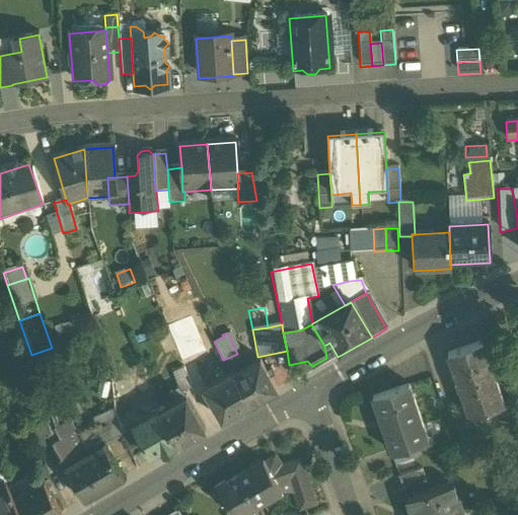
[(307,361),(289,365),(293,381),(338,357),(329,343),(324,346),(326,358),(312,366),(307,361)]
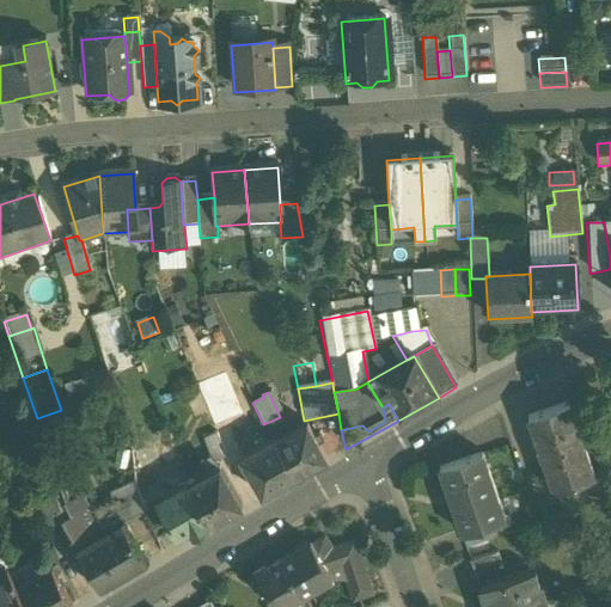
[(593,480),(567,405),(527,420),(554,495),(593,480)]
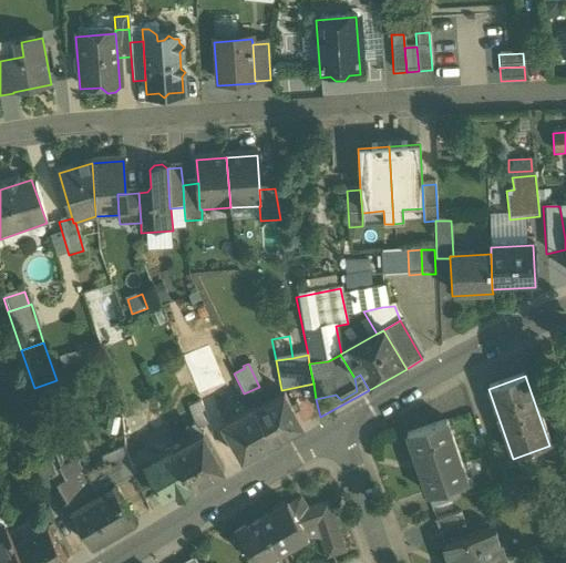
[(283,397),(253,413),(271,446),(301,429),(294,416),(288,408),(283,397)]
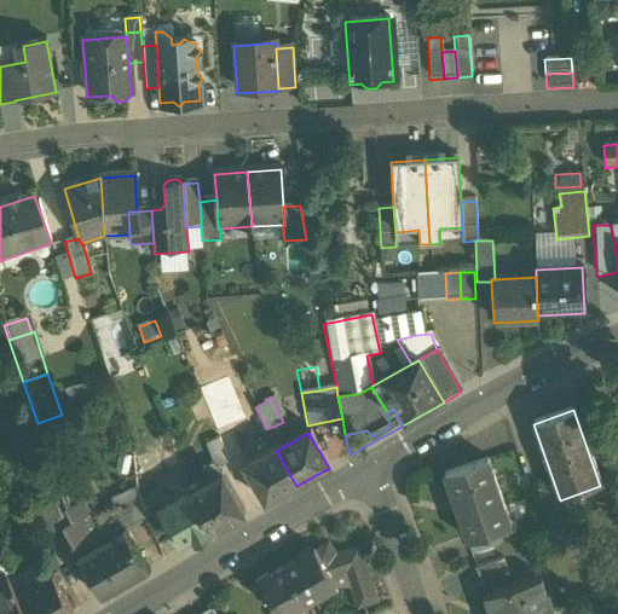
[(229,464),(218,440),(204,446),(212,465),(215,471),(218,470),(229,464)]
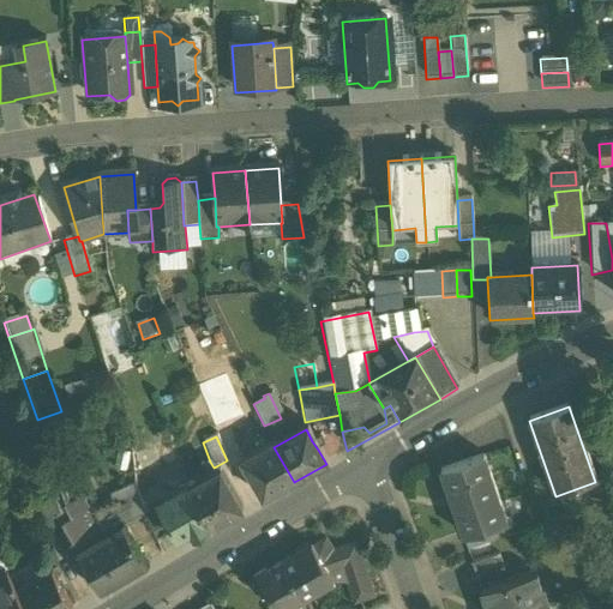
[(324,446),(318,438),(312,441),(318,450),(324,446)]
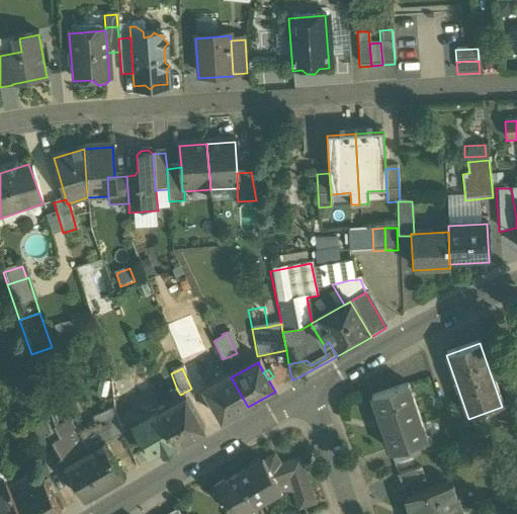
[(231,377),(230,375),(202,391),(221,423),(248,407),(231,377)]
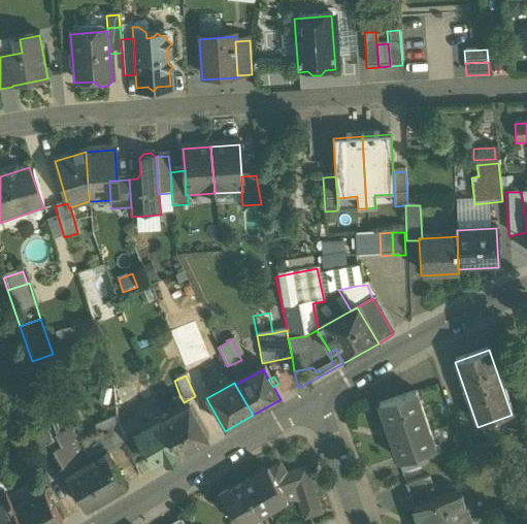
[(416,394),(379,406),(397,462),(425,453),(434,450),(416,394)]
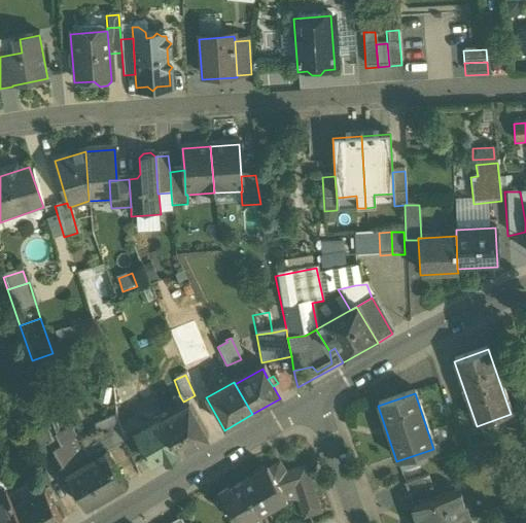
[(180,396),(171,402),(177,412),(187,407),(185,401),(183,402),(180,396)]
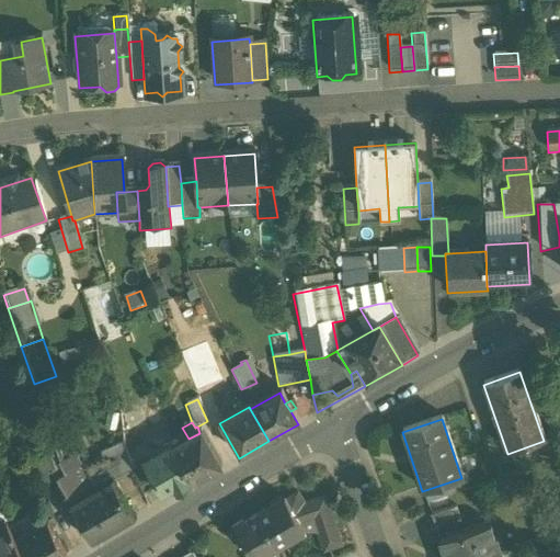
[(189,439),(171,448),(172,451),(192,485),(220,468),(200,433),(189,439)]
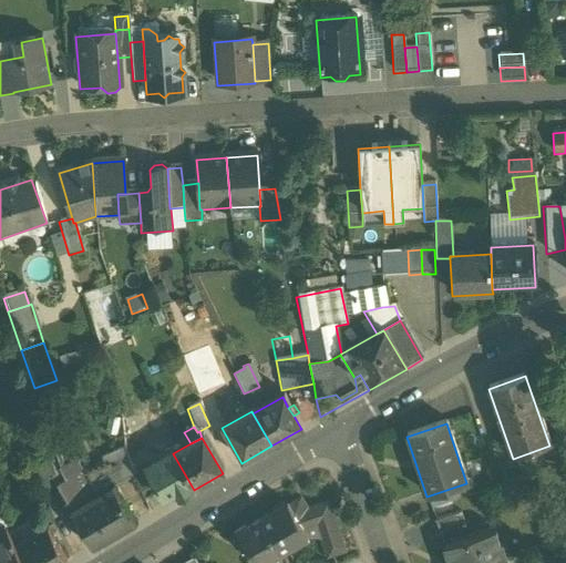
[(45,450),(19,459),(30,490),(52,478),(55,477),(49,459),(45,450)]
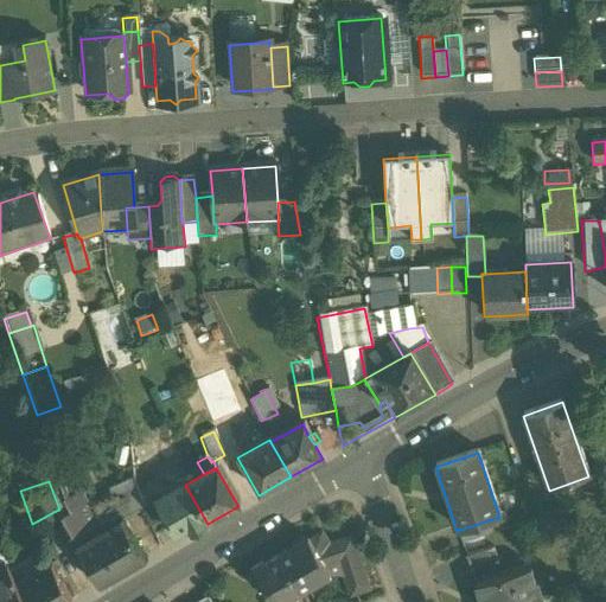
[(81,495),(67,504),(61,487),(52,491),(59,510),(56,511),(61,519),(87,505),(81,495)]
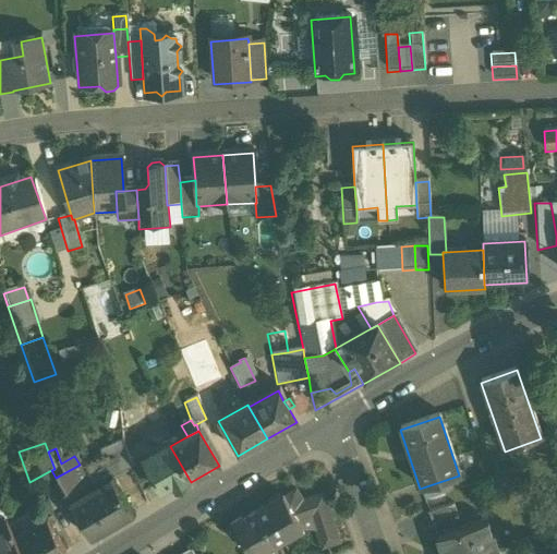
[(191,482),(171,448),(145,464),(157,484),(160,491),(166,489),(171,484),(176,491),(191,482)]
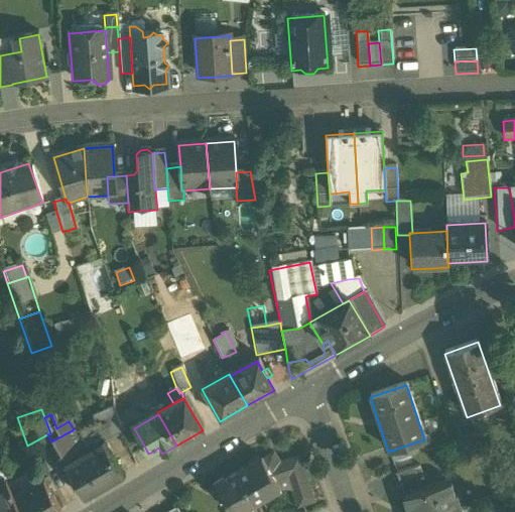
[(145,448),(134,428),(126,432),(133,455),(145,448)]
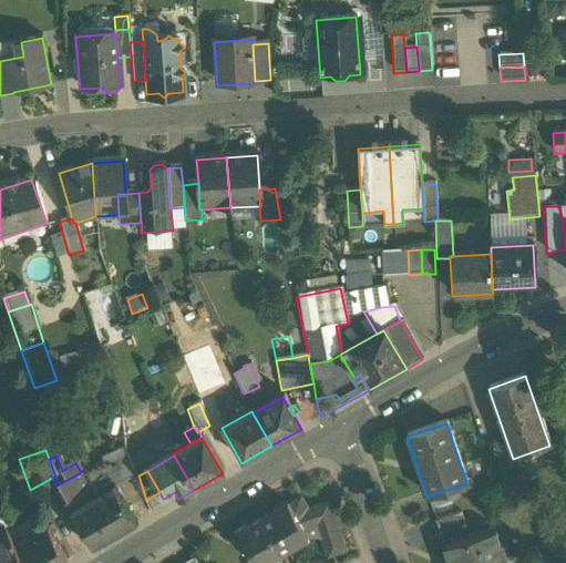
[(81,472),(57,485),(72,512),(96,498),(85,474),(83,476),(81,472)]
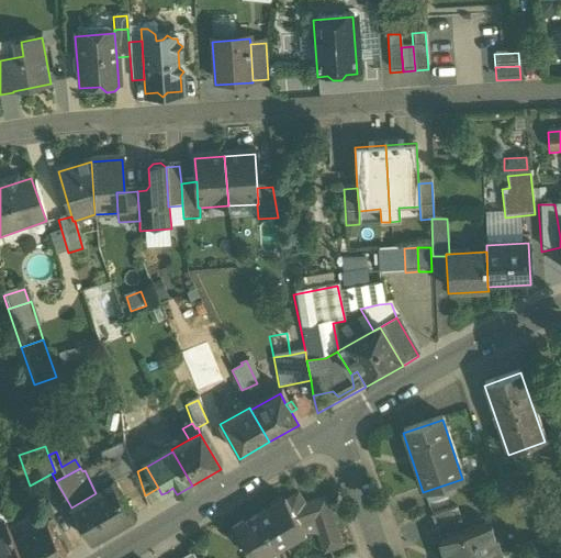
[(452,482),(423,492),(427,505),(457,497),(452,482)]
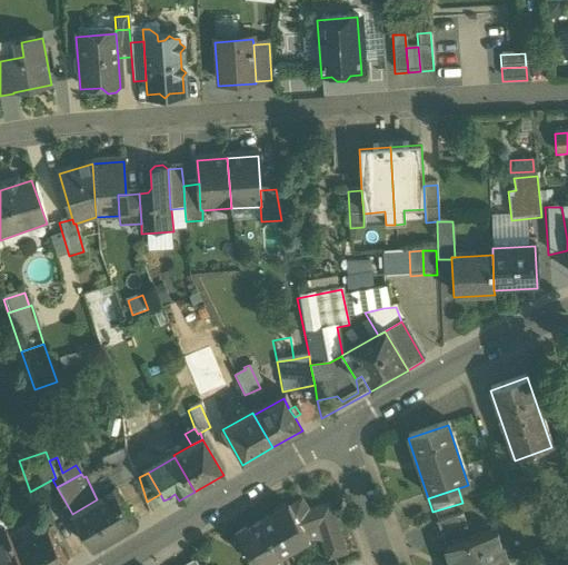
[(97,499),(72,514),(93,551),(133,527),(112,491),(106,495),(97,499)]
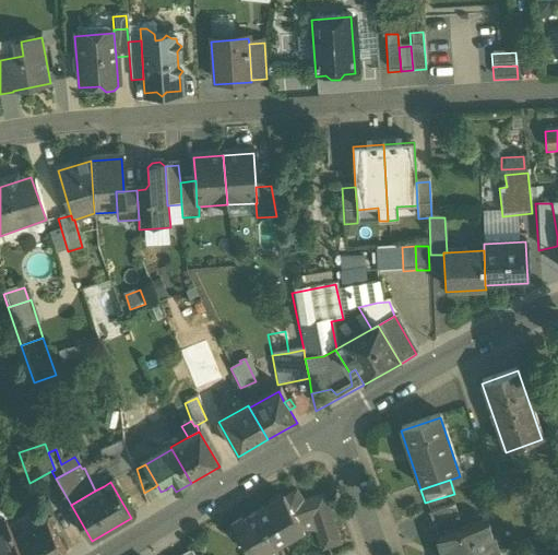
[(176,492),(171,485),(166,489),(169,496),(176,492)]
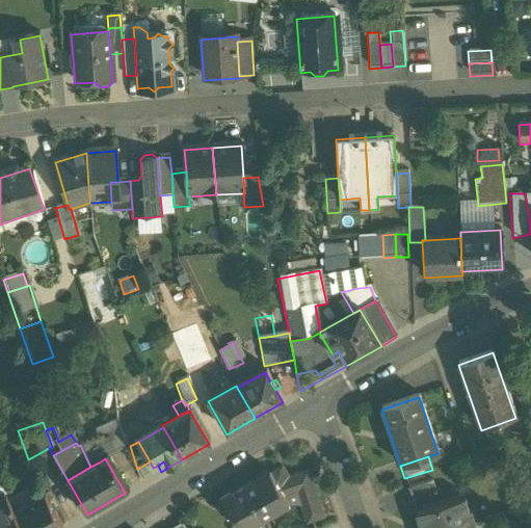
[(306,472),(288,478),(283,470),(270,476),(288,505),(299,505),(306,525),(322,519),(306,472)]
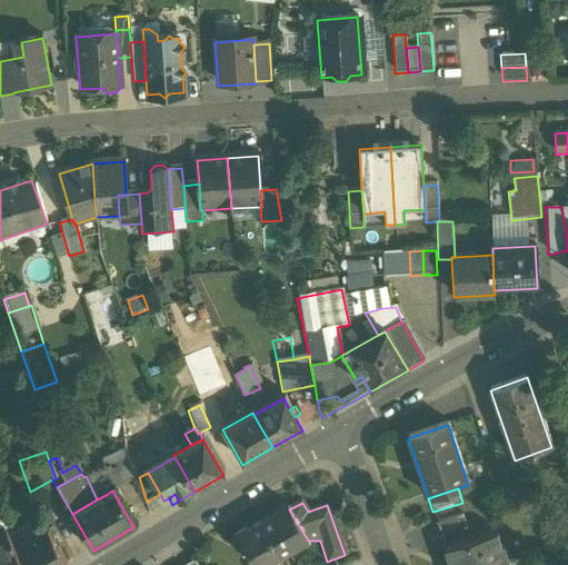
[(289,509),(288,507),(261,523),(281,556),(308,541),(289,509)]
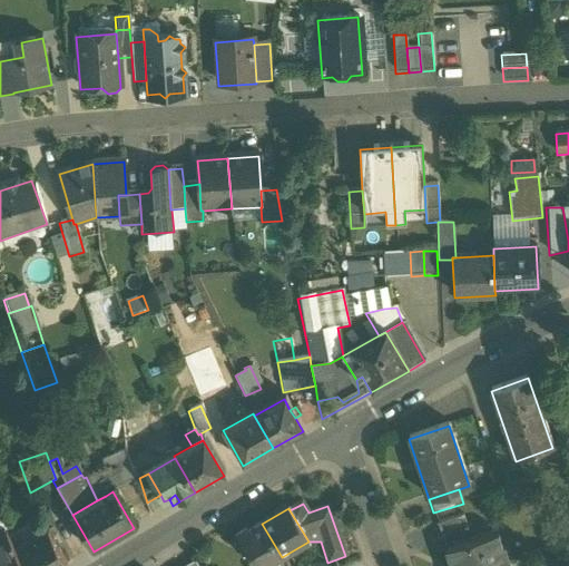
[(461,517),(438,525),(442,539),(466,532),(461,517)]
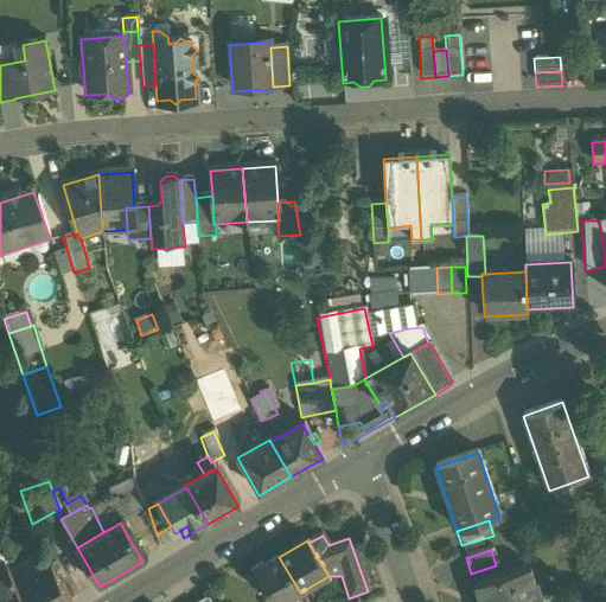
[(300,593),(279,557),(263,565),(261,563),(252,569),(270,601),(289,601),(301,595),(300,593)]
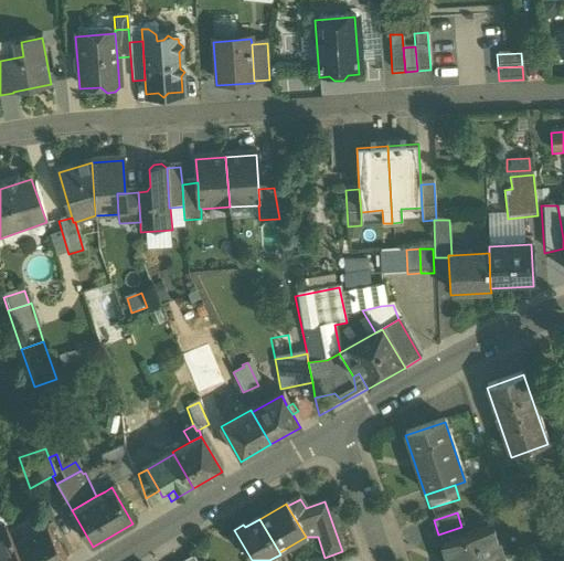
[(46,528),(16,546),(23,560),(65,560),(46,528)]
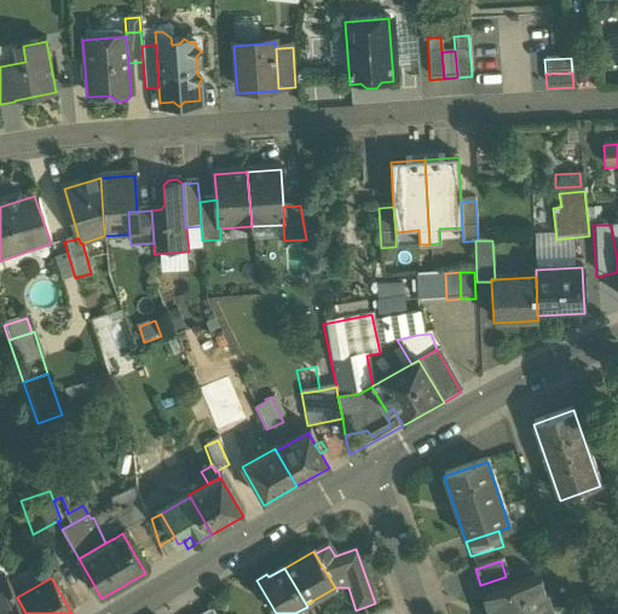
[(7,579),(0,583),(0,613),(26,613),(17,597),(10,585),(7,579)]
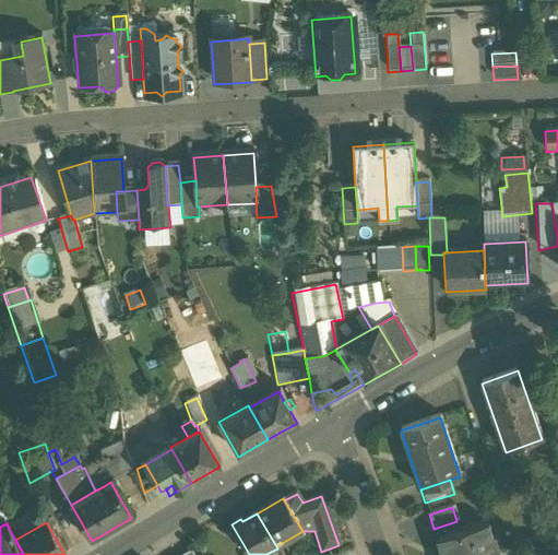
[(486,524),(437,540),(441,554),(491,554),(496,553),(500,552),(495,536),(490,538),(486,524)]
